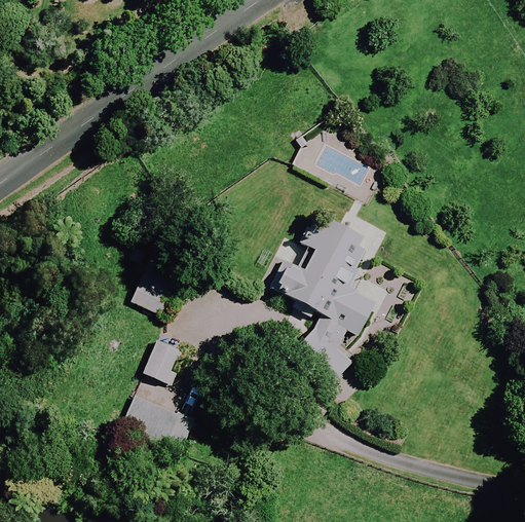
[(286,260),(270,287),(361,337),(379,303),(345,285),(369,241),(327,218),(316,236),(310,232),(304,245),(313,250),(303,269),(286,260)]
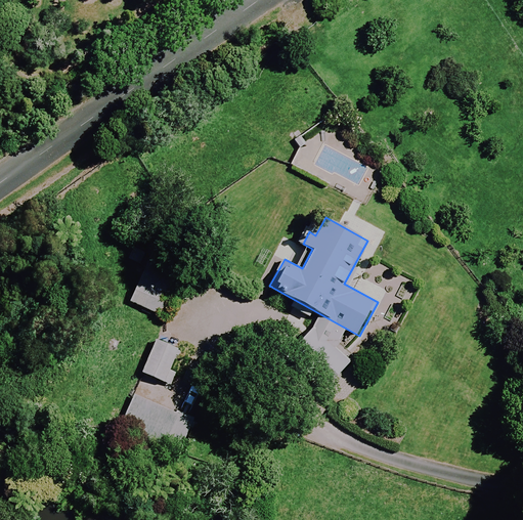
[(185,270),(150,254),(129,299),(165,315),(185,270)]
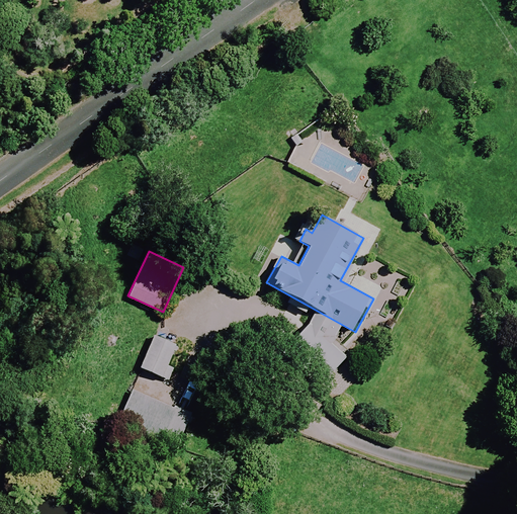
[(348,357),(312,322),(287,347),(324,382),(348,357)]
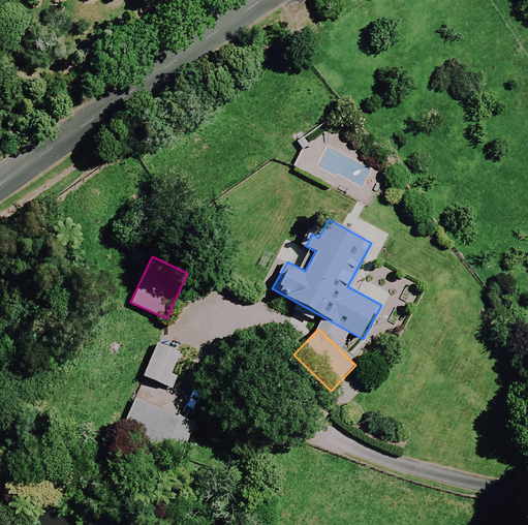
[(180,350),(157,341),(144,375),(166,384),(180,350)]
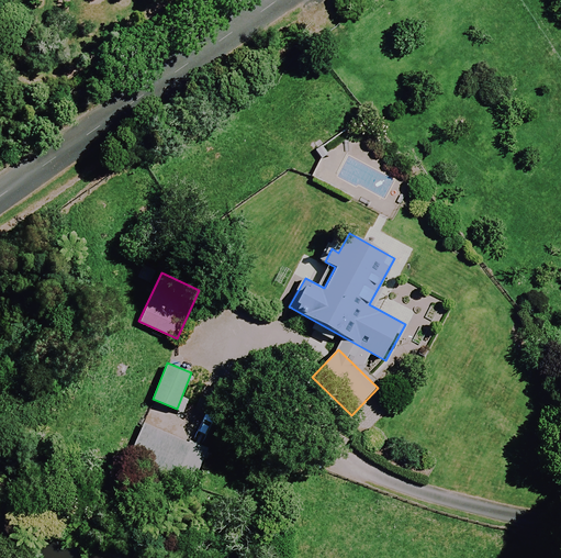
[(206,449),(143,423),(127,459),(191,486),(206,449)]
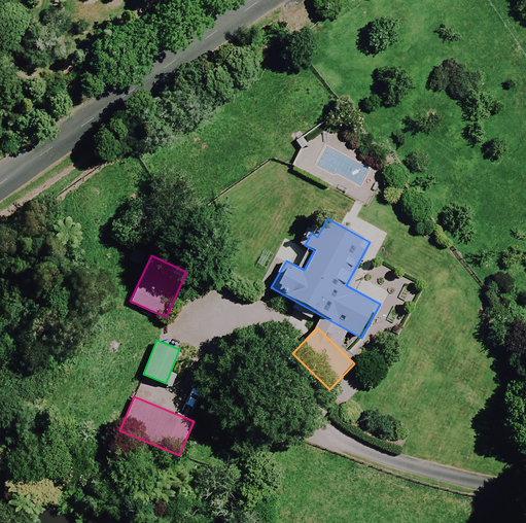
All buildings are outlined.
